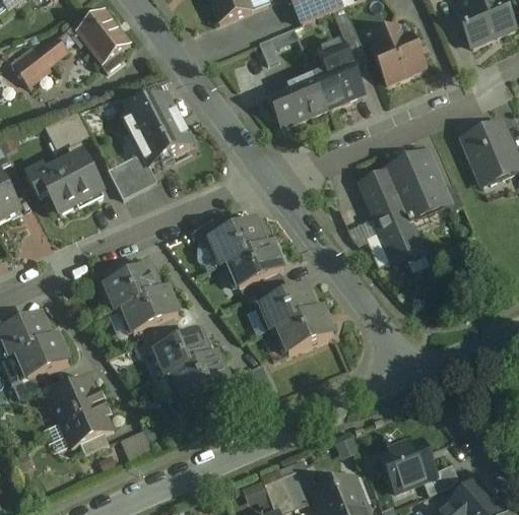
[(3,0),(9,8),(19,0),(53,0),(54,1),(55,0),(3,0)]
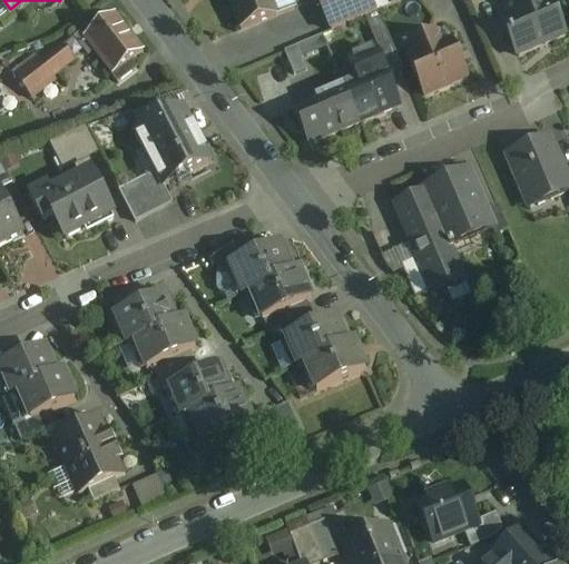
[(229,0),(241,27),(277,12),(273,0),(229,0)]
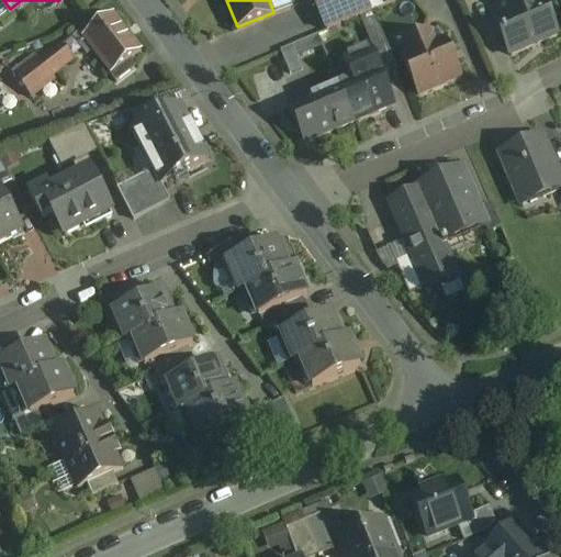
[(315,0),(327,28),(360,13),(372,8),(368,0),(315,0)]
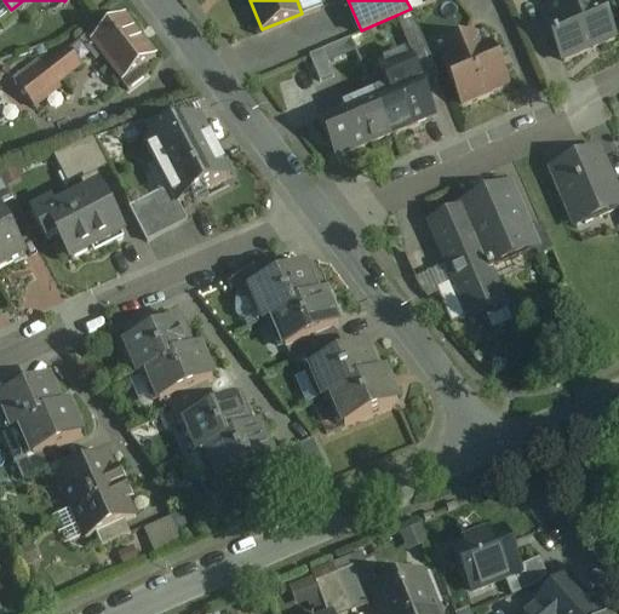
[(430,0),(411,9),(425,45),(452,33),(437,0),(430,0)]
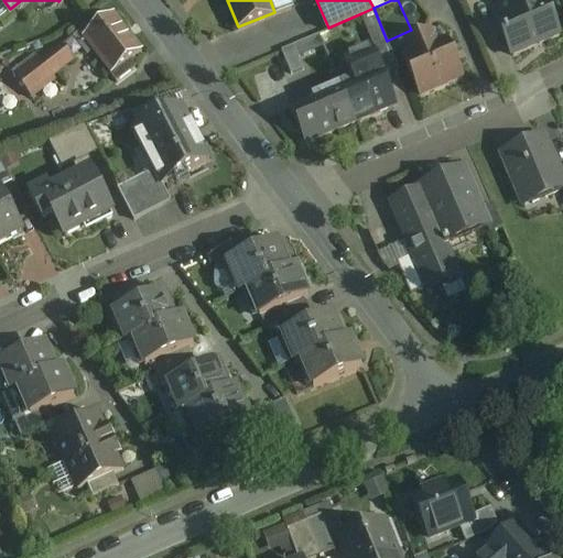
[(559,32),(545,0),(498,0),(505,13),(497,17),(512,52),(559,32)]
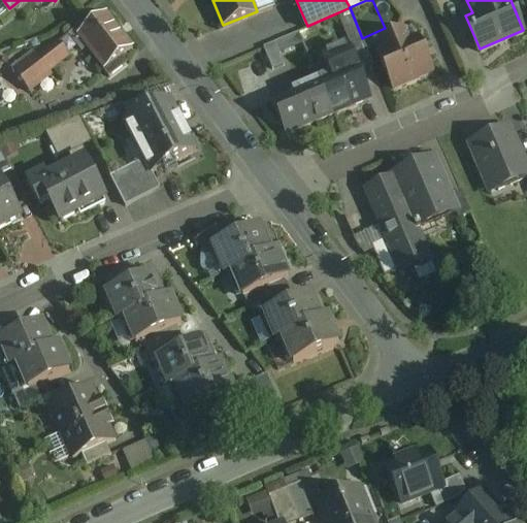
[(350,7),(338,12),(353,48),(364,43),(362,38),(350,7)]
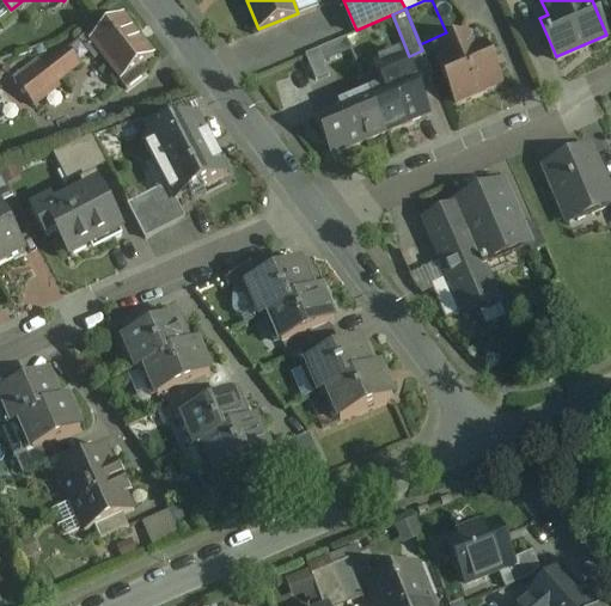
[(123,13),(92,37),(87,32),(80,37),(95,56),(102,51),(122,78),(127,74),(130,79),(142,71),(138,65),(154,53),(123,13)]
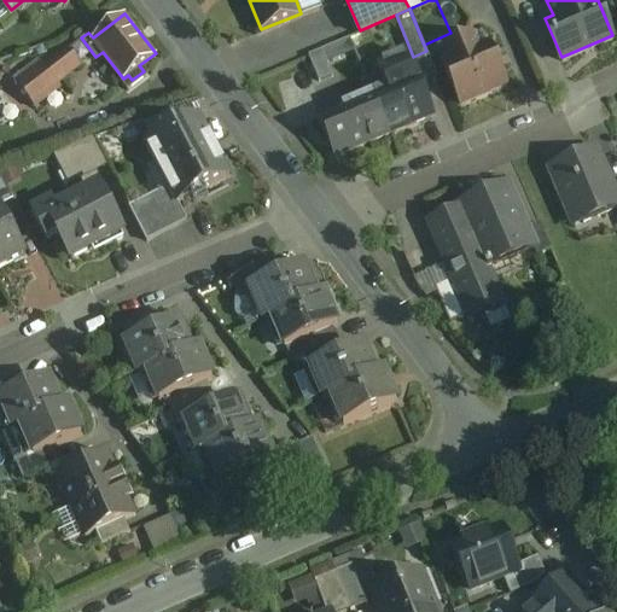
[(483,31),(458,42),(450,33),(424,45),(426,51),(436,73),(447,68),(461,100),(505,81),(488,41),(487,41),(483,31)]
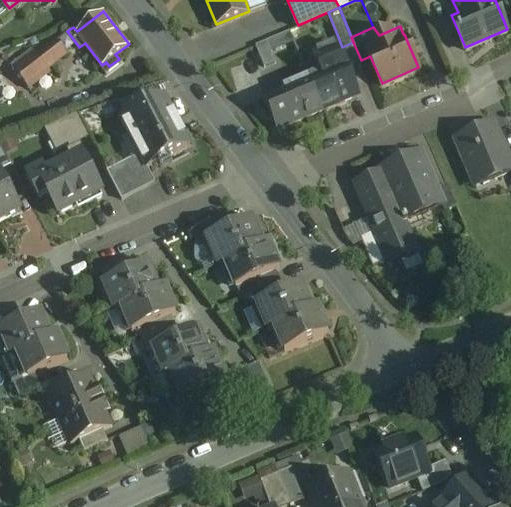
[(37,53),(32,46),(11,63),(31,90),(53,73),(47,66),(66,51),(56,39),(37,53)]
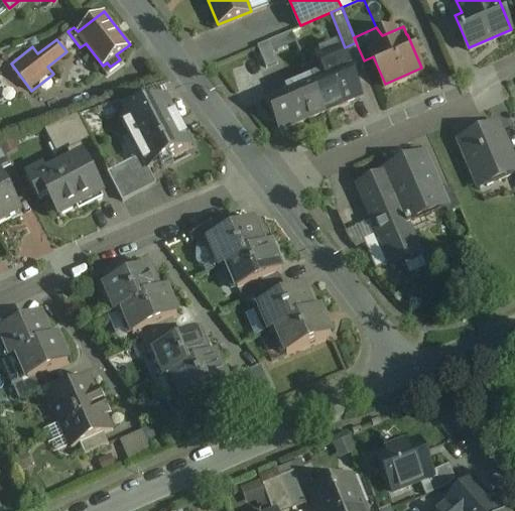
[(347,60),(311,75),(326,109),(361,94),(347,60)]
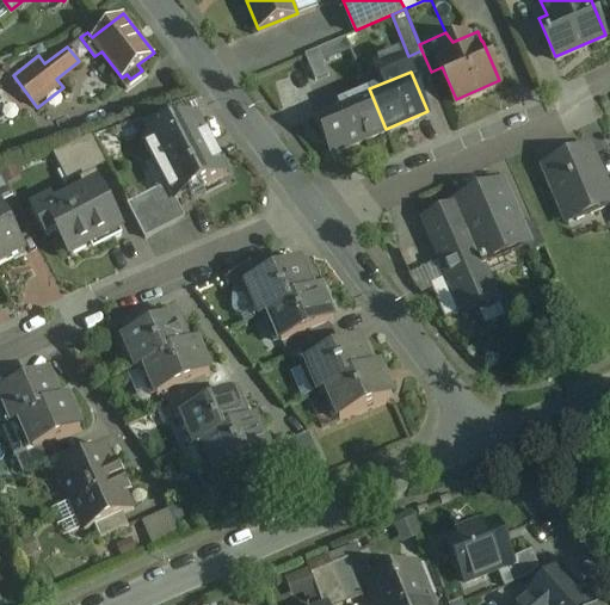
[(369,88),(315,112),(325,134),(337,129),(344,147),(386,129),(369,88)]
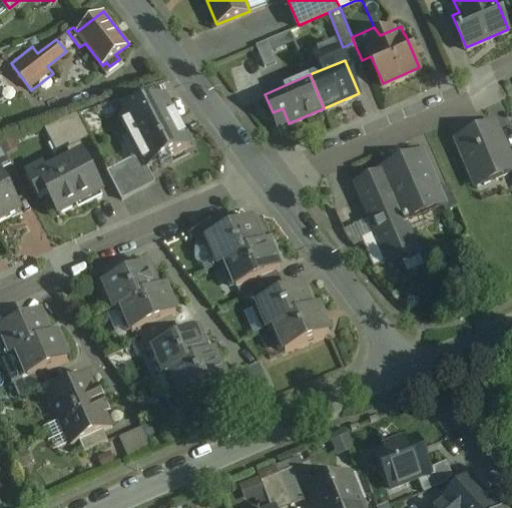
[(164,93),(121,115),(130,133),(136,130),(146,150),(141,153),(147,165),(190,143),(164,93)]
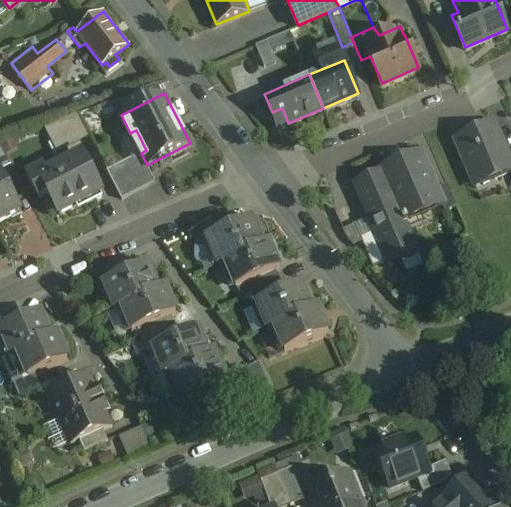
[(77,112),(44,124),(51,139),(59,135),(65,147),(89,134),(77,112)]
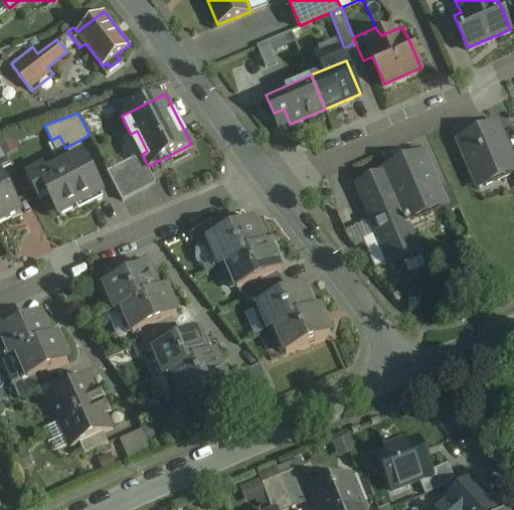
[(497,122),(459,139),(476,180),(495,171),(497,177),(513,169),(513,160),(511,155),(497,122)]
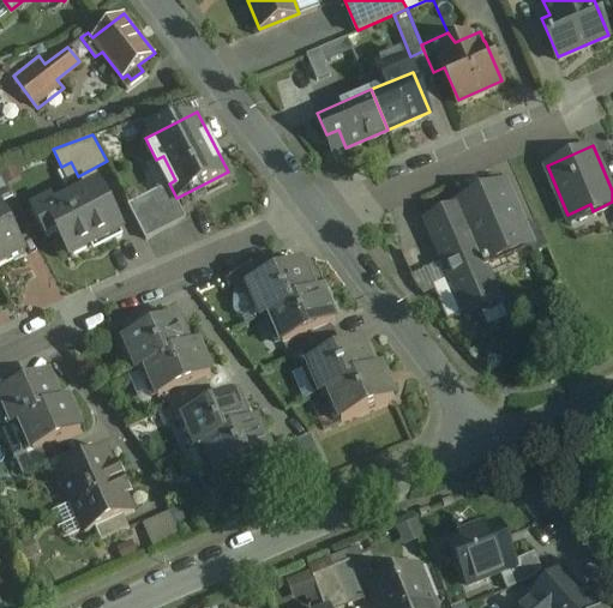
[(13,196),(0,170),(0,200),(0,202),(13,196)]
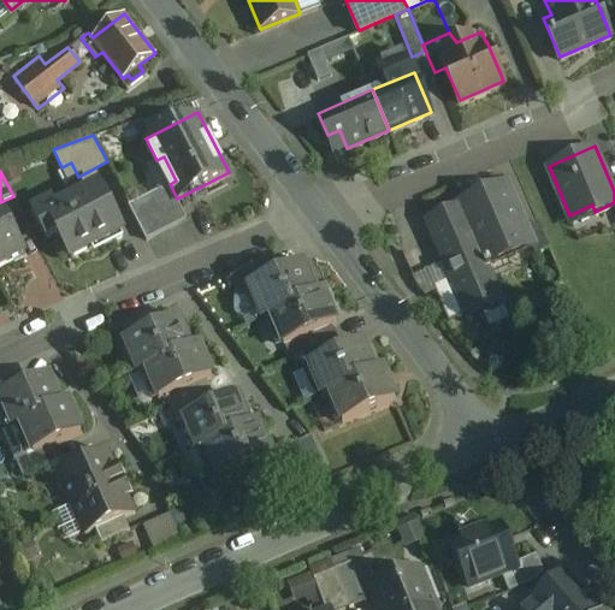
[(507,181),(457,202),(459,205),(427,218),(469,318),(503,303),(486,266),(491,264),(490,260),(531,242),(533,246),(534,246),(526,225),(507,181)]
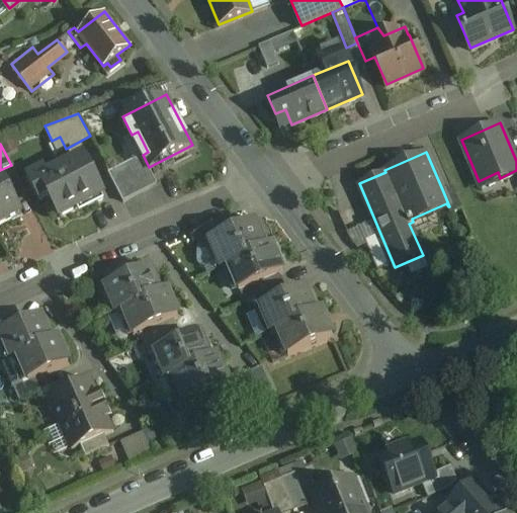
[(83,154),(39,177),(60,215),(77,205),(77,204),(101,191),(101,193),(103,192),(83,154)]
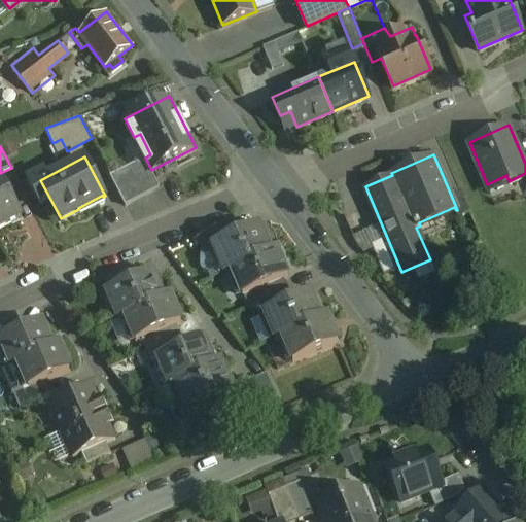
[(110,174),(125,201),(153,185),(140,159),(110,174)]
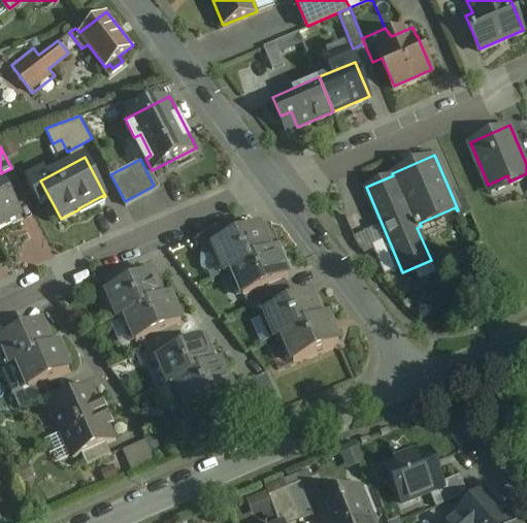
[(0,173),(0,172),(0,225),(22,215),(0,173)]
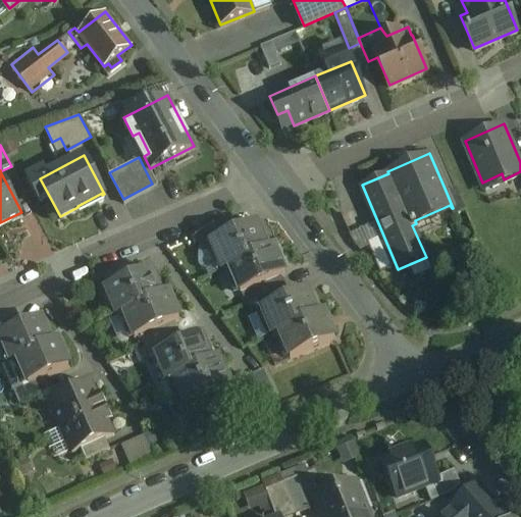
[(456,186),(446,191),(453,208),(452,208),(454,213),(466,208),(456,186)]
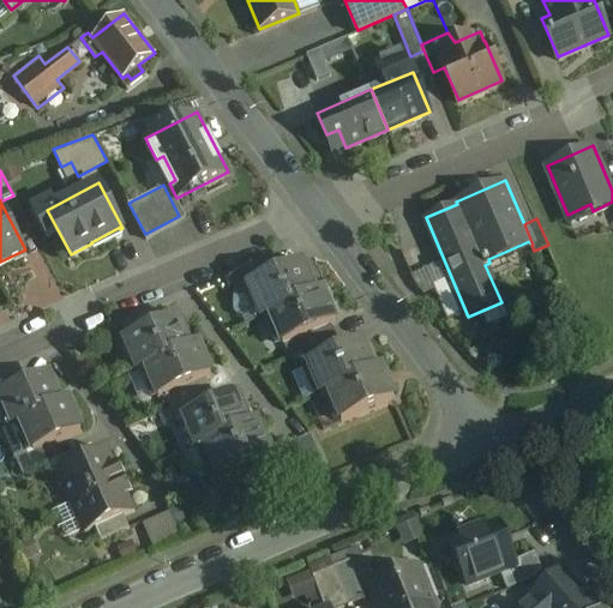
[(271,260),(234,276),(240,292),(250,288),(248,286),(276,274),(271,260)]
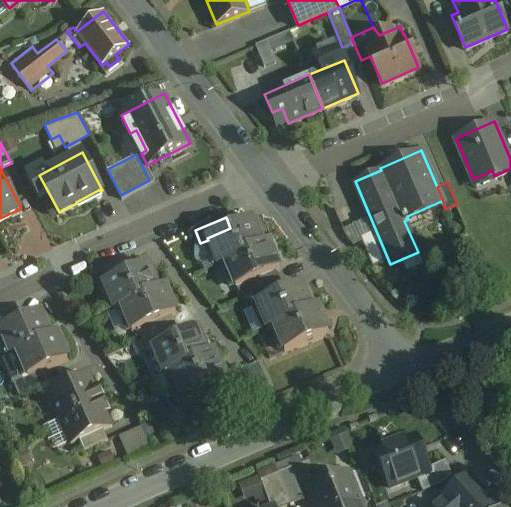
[(230,228),(207,238),(208,240),(218,264),(225,261),(262,244),(251,219),(230,228)]
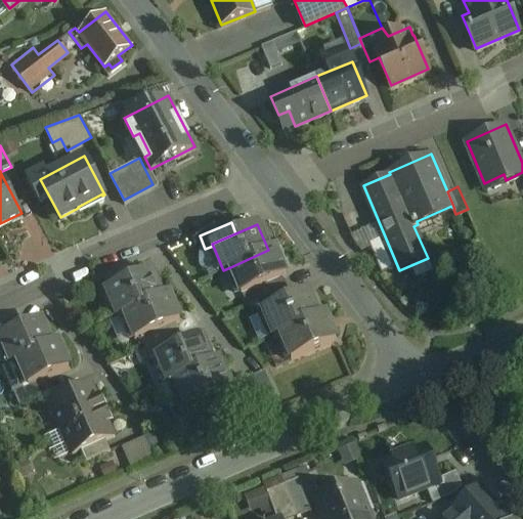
[(268,250),(230,267),(241,293),(242,292),(282,274),(287,273),(274,247),(268,250)]
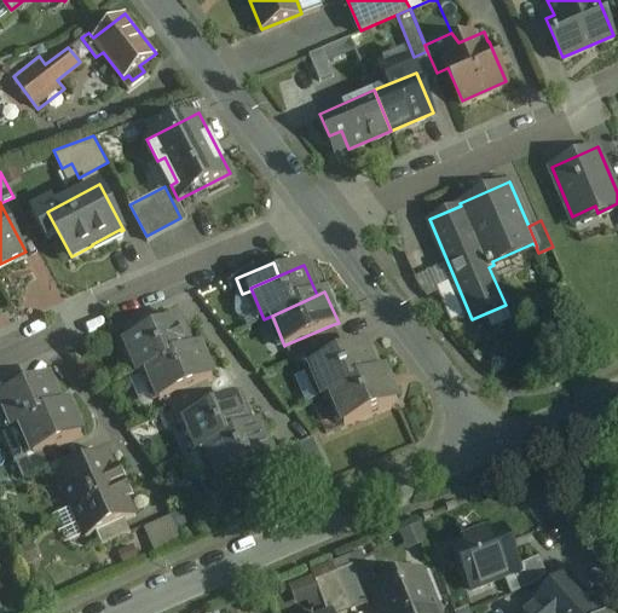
[(163,310),(131,324),(136,337),(169,323),(163,310)]
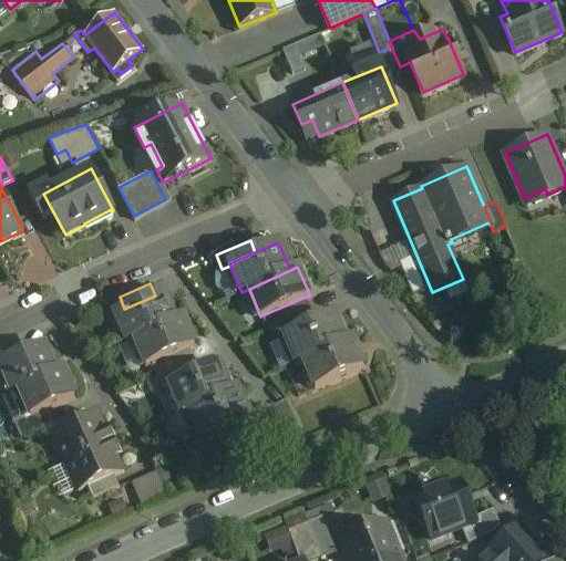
[(124,309),(115,312),(127,341),(134,338),(176,320),(164,291),(155,295),(124,309)]
